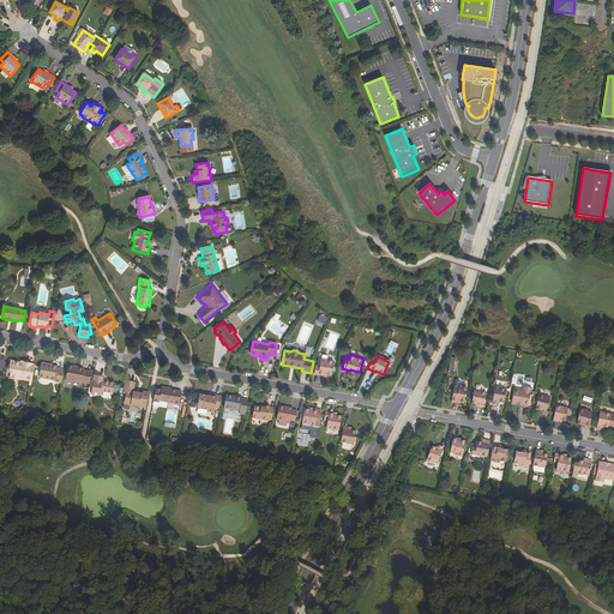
[(320,359),(319,366),(317,366),(314,374),(324,375),(324,374),(327,374),(331,375),(333,361),(320,359)]
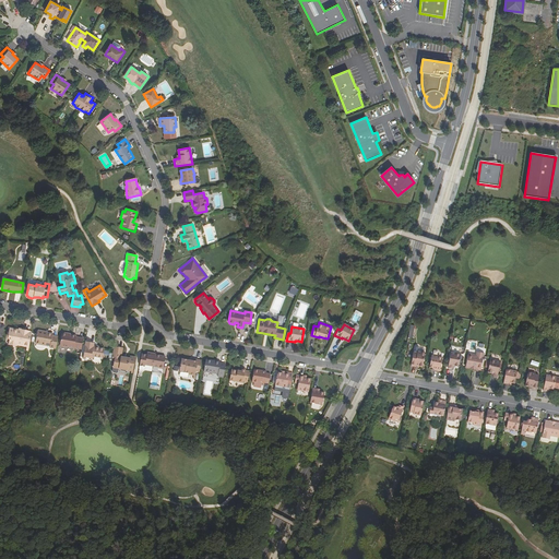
[(18,345),(27,347),(30,347),(32,333),(31,332),(31,333),(23,332),(22,334),(20,334),(19,332),(19,330),(10,329),(9,336),(10,340),(9,345),(16,346),(18,345)]
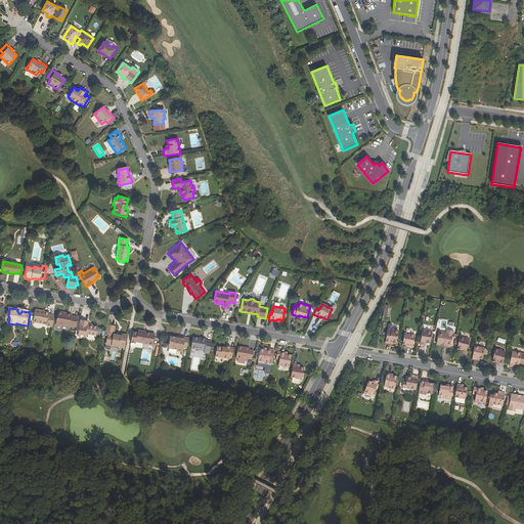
[(41,313),(40,312),(37,311),(36,312),(34,323),(47,326),(47,328),(52,329),(54,317),(49,316),(49,315),(44,314),(41,313)]
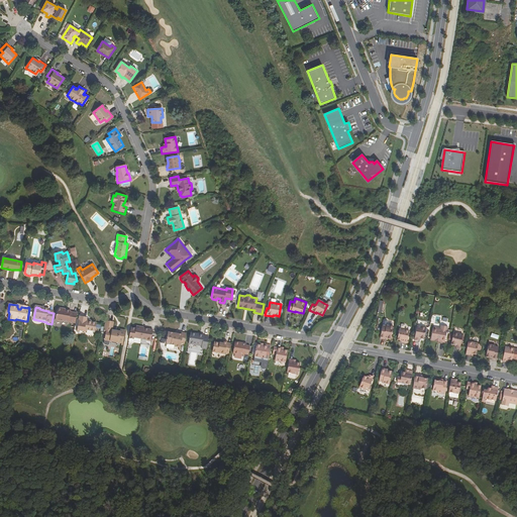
[(71,311),(62,310),(58,309),(56,320),(57,320),(58,320),(58,321),(60,322),(62,321),(69,322),(71,311)]
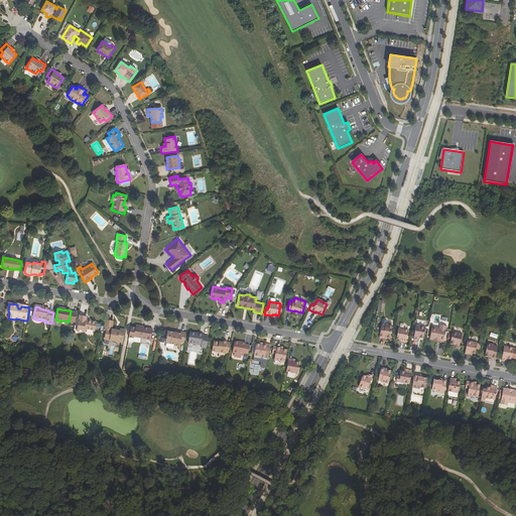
[(92,321),(90,321),(90,319),(87,319),(88,316),(81,315),(77,332),(84,333),(85,332),(86,332),(87,331),(87,330),(95,332),(97,323),(92,321)]
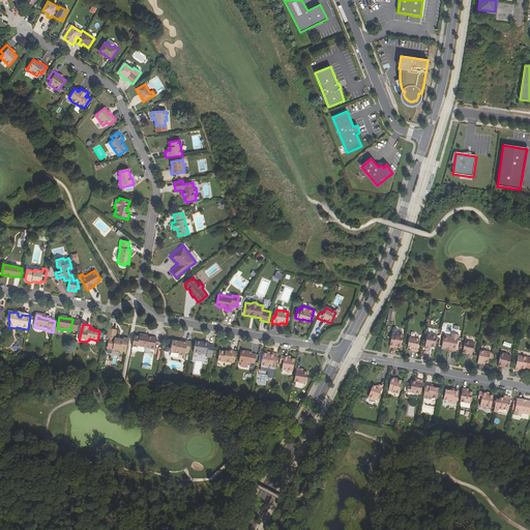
[(120,351),(125,352),(126,352),(128,339),(123,337),(123,340),(115,339),(116,330),(109,328),(107,340),(109,341),(108,349),(114,350),(113,351),(114,352),(119,353),(120,352),(120,351)]
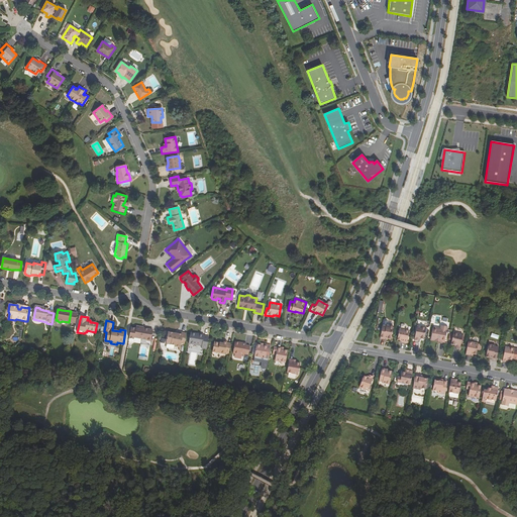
[(380,338),(384,339),(384,337),(387,337),(387,338),(390,339),(393,326),(386,325),(386,326),(382,325),(380,338)]
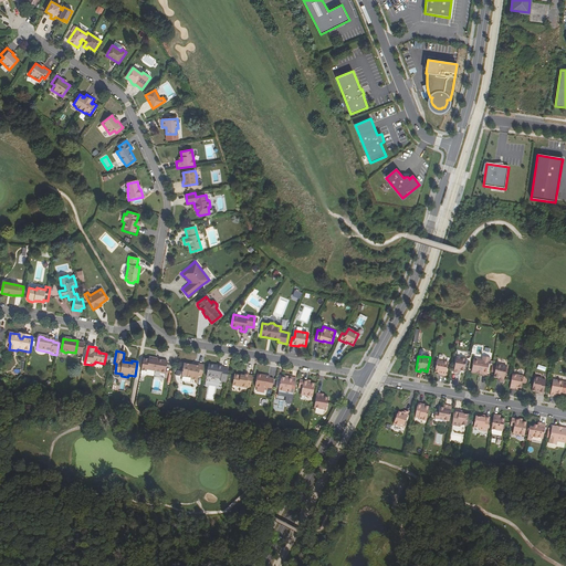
[(471,371),(480,374),(480,373),(482,373),(482,375),(486,376),(490,358),(483,356),(482,360),(474,358),(471,371)]
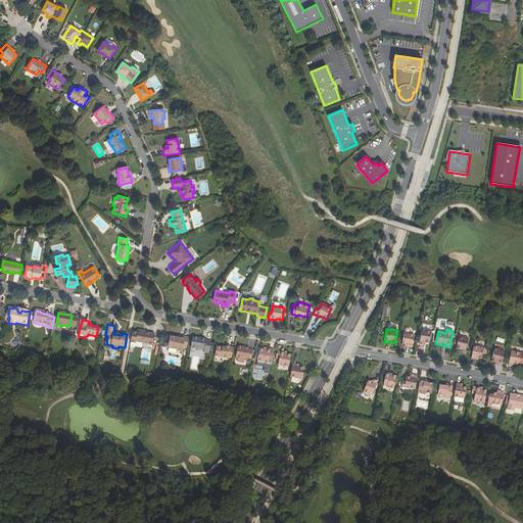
[(139,330),(138,331),(137,333),(132,332),(131,341),(131,342),(131,344),(131,345),(134,346),(135,345),(135,343),(136,343),(136,342),(148,344),(148,345),(152,345),(154,334),(145,332),(141,332),(142,331),(139,330)]
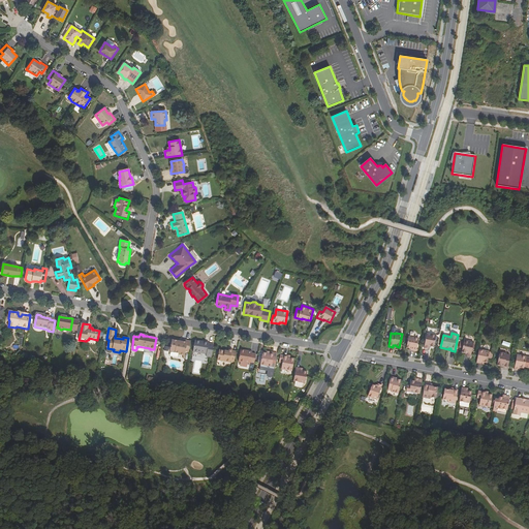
[(424,348),(428,349),(428,348),(428,346),(430,346),(434,347),(436,336),(427,334),(424,348)]
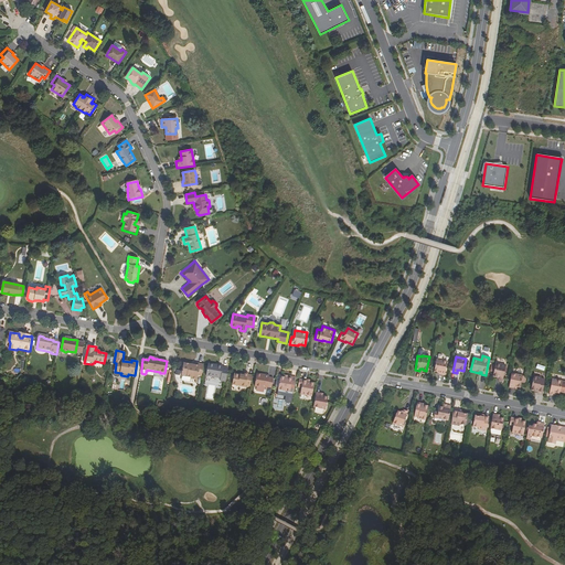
[(434,372),(437,372),(439,373),(439,375),(445,375),(447,362),(436,360),(434,372)]
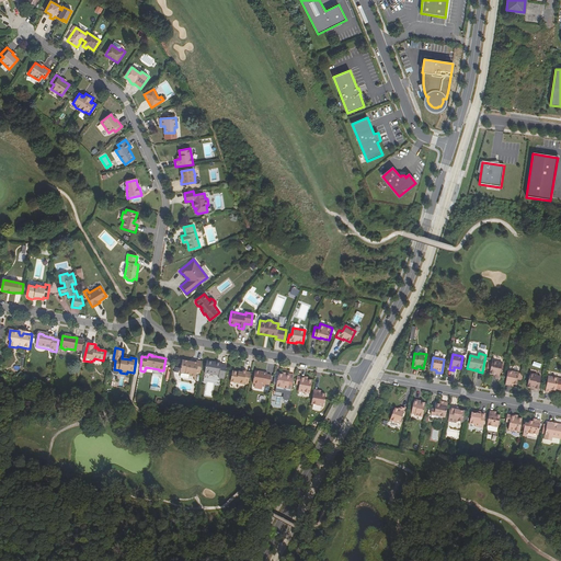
[(201,374),(202,362),(193,361),(193,363),(189,362),(182,361),(180,373),(191,375),(190,376),(194,377),(196,377),(196,373),(201,374)]
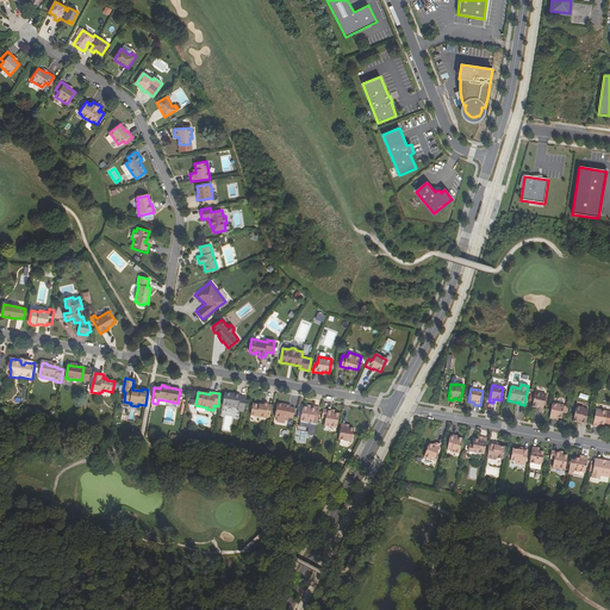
[(535,392),(531,406),(536,406),(539,408),(537,409),(537,411),(542,411),(546,394),(535,392)]
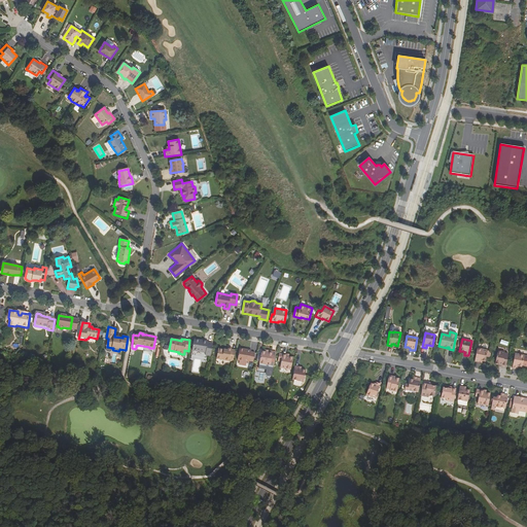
[(200,342),(201,341),(195,340),(192,350),(206,353),(205,355),(211,356),(213,344),(207,343),(200,342)]
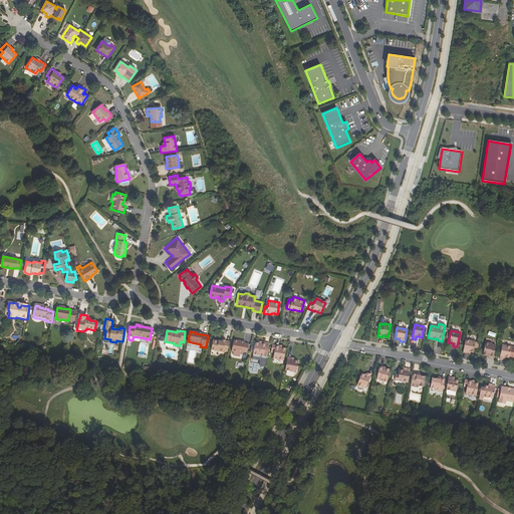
[(222,341),(218,340),(213,340),(212,349),(224,352),(224,350),(228,351),(230,341),(226,341),(226,339),(222,339),(222,340),(222,341)]
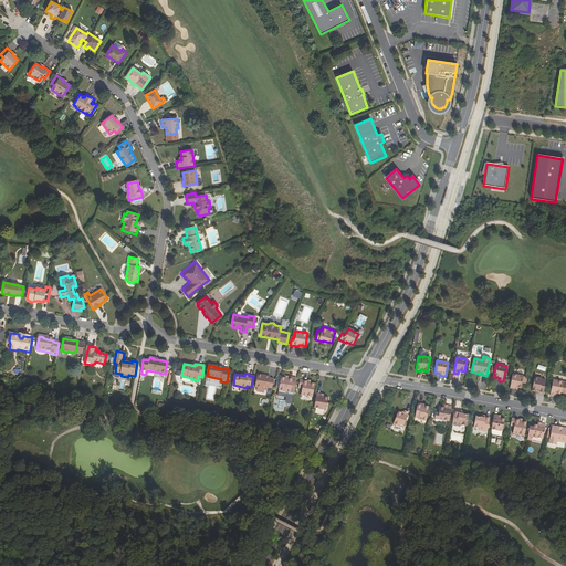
[(510,388),(514,388),(514,387),(517,387),(521,388),(523,376),(512,374),(510,388)]
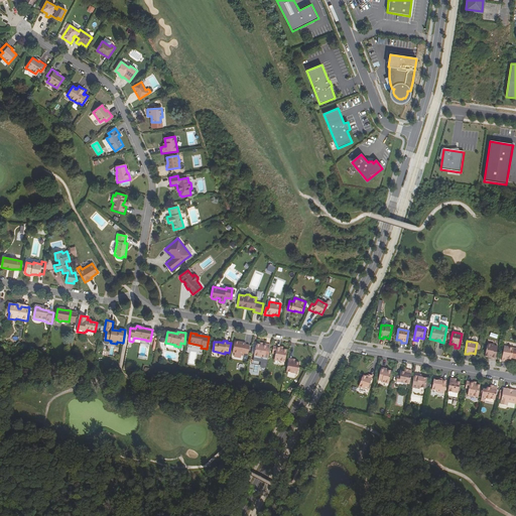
[(240,343),(235,342),(233,353),(244,355),(245,354),(248,355),(250,346),(246,345),(247,344),(242,343),(241,344),(240,344),(240,343)]
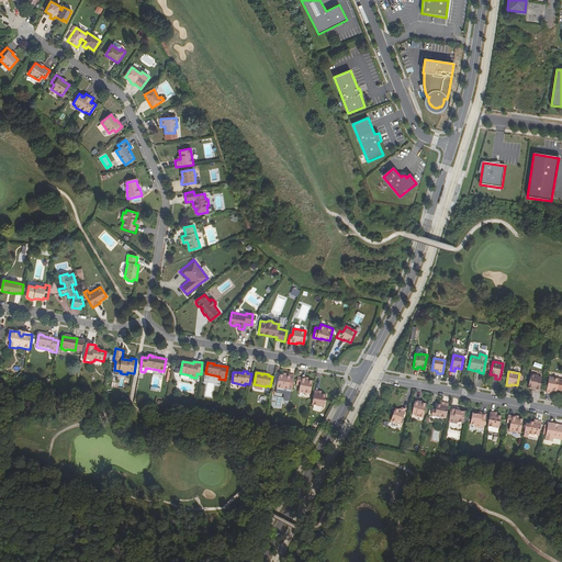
[(481,386),(483,374),(475,373),(473,385),(481,386)]
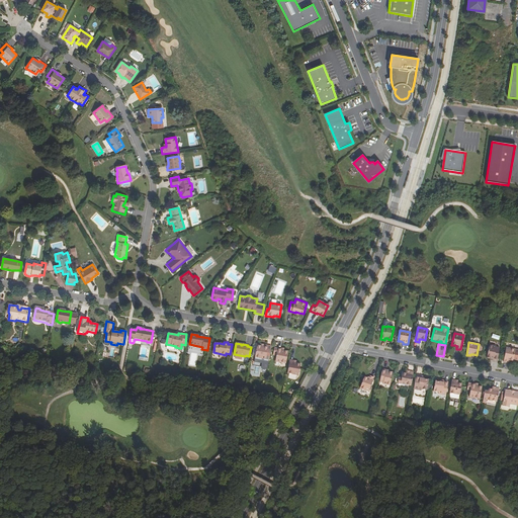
[(264,347),(261,346),(257,345),(256,357),(266,359),(267,355),(270,356),(271,347),(264,346),(264,347)]
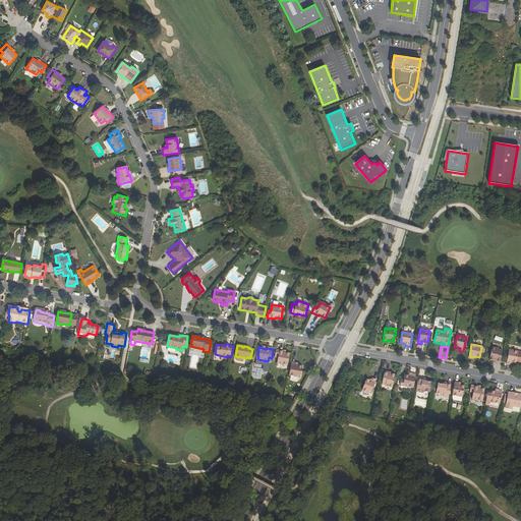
[(489,359),(493,360),(493,359),(496,359),(496,362),(500,363),(502,350),(499,349),(499,348),(491,347),(489,359)]
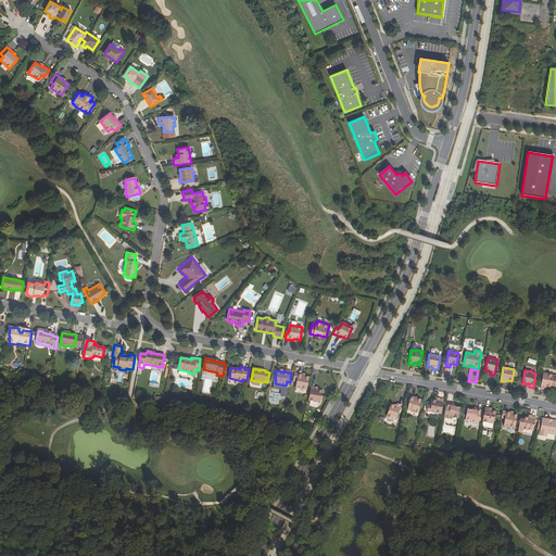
[(303,375),(295,373),(293,381),(297,381),(295,388),(307,390),(310,378),(305,377),(303,377),(303,375)]
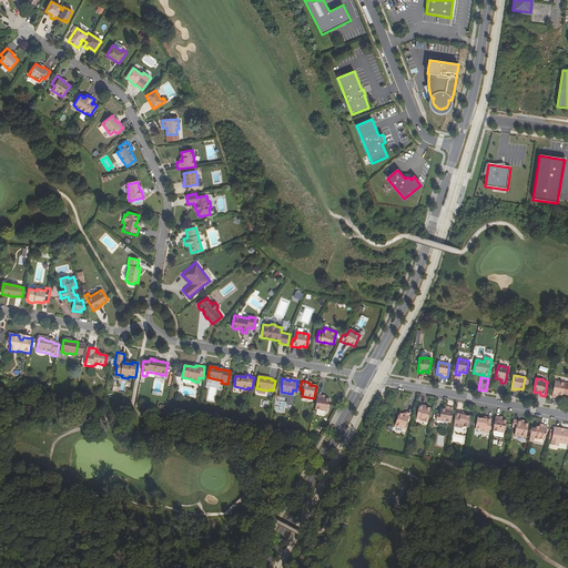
[(551,397),(556,398),(556,396),(557,395),(558,395),(563,396),(563,394),(567,394),(567,384),(565,384),(555,382),(551,397)]
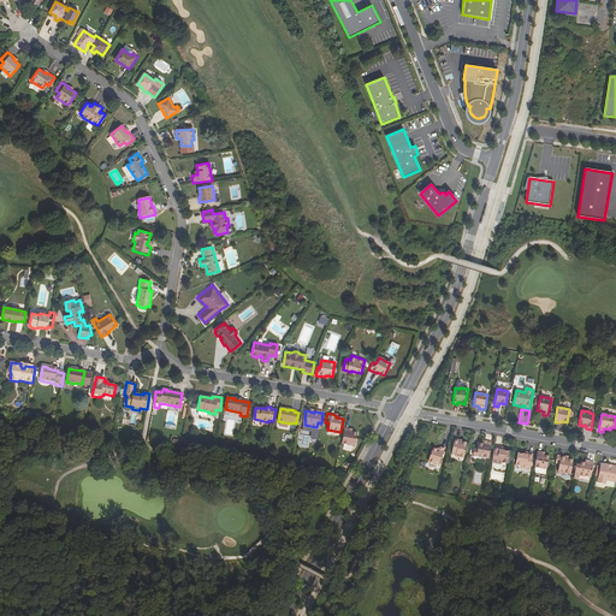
[(356,446),(359,433),(353,432),(350,432),(350,428),(345,428),(342,444),(356,446)]
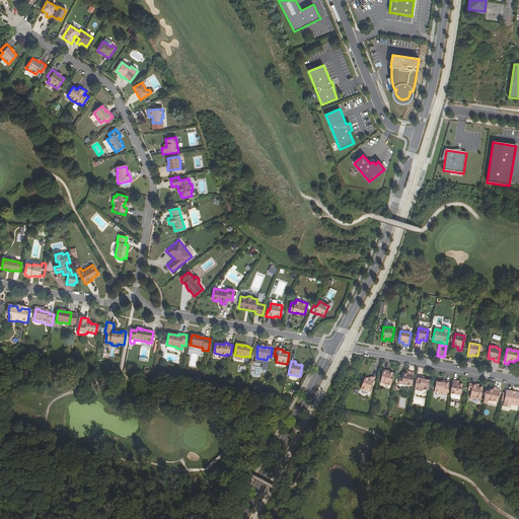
[(383,371),(381,382),(385,383),(385,384),(391,385),(394,374),(390,373),(390,374),(387,373),(387,371),(383,371)]
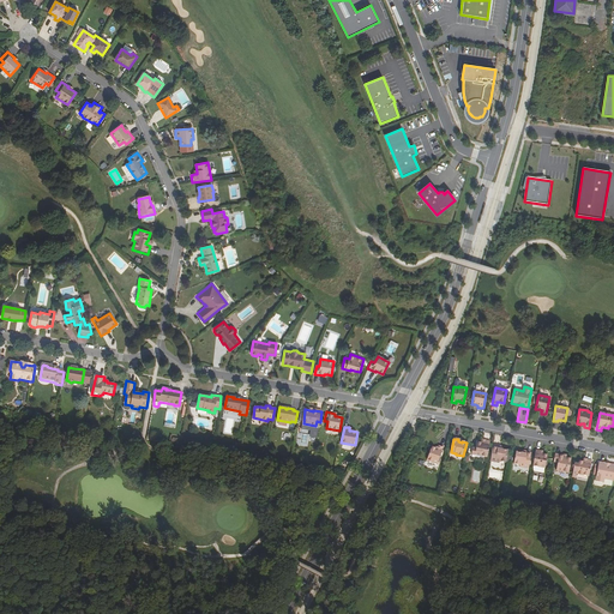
[(488,457),(491,441),(485,440),(485,443),(482,443),(479,441),(476,455),(488,457)]
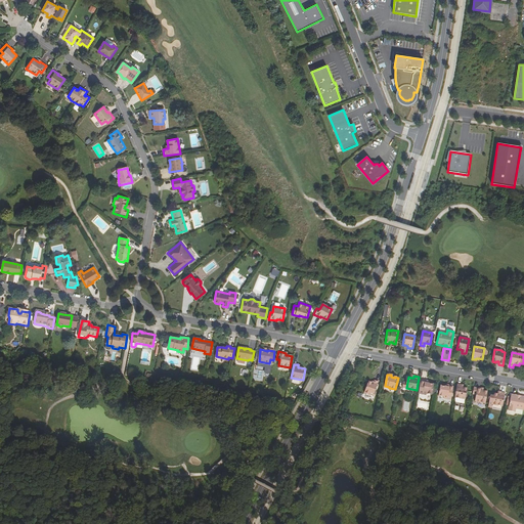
[(364,393),(374,396),(379,383),(375,381),(375,383),(374,384),(373,383),(368,382),(364,393)]
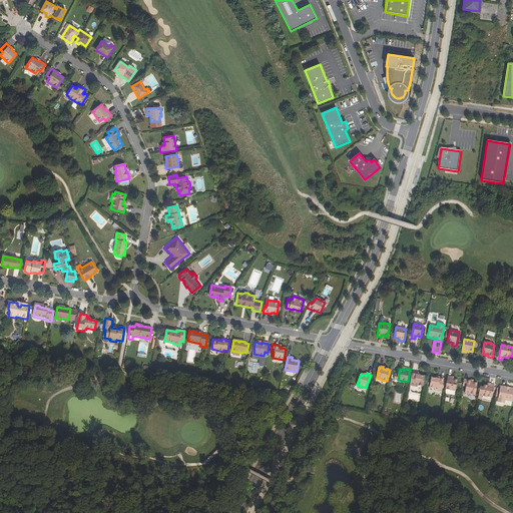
[(413,373),(410,385),(418,387),(418,386),(423,387),(425,377),(420,376),(417,375),(417,374),(413,373)]
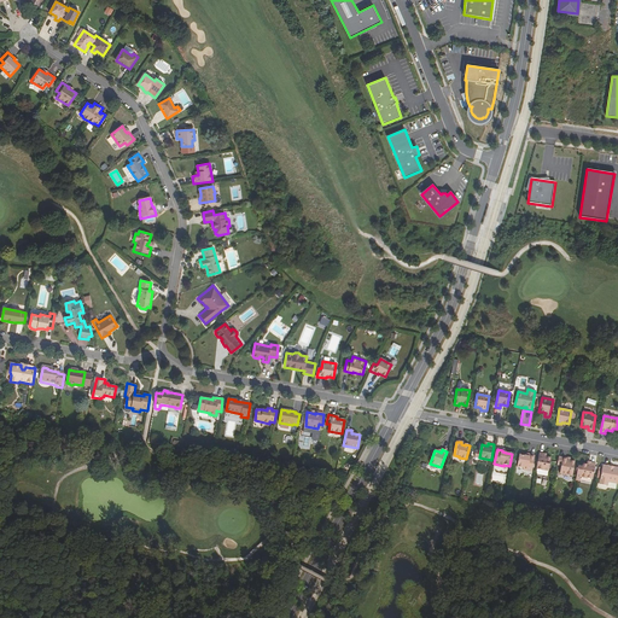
[(546,456),(546,454),(540,453),(537,468),(549,471),(552,458),(548,458),(546,456)]
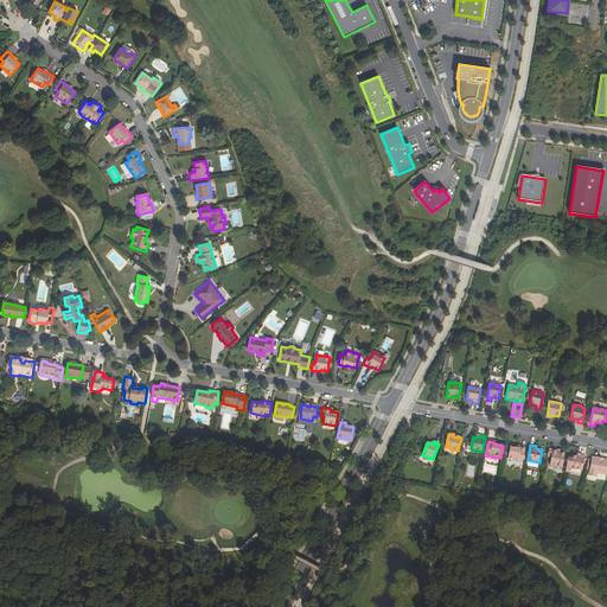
[(509,459),(515,460),(515,461),(523,462),(525,448),(522,447),(521,448),(517,448),(511,447),(509,459)]
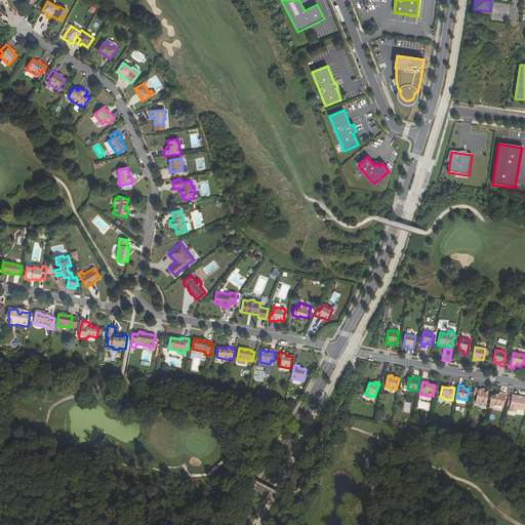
[(483,391),(483,390),(476,388),(474,395),(477,396),(476,402),(487,404),(489,393),(485,392),(483,391)]
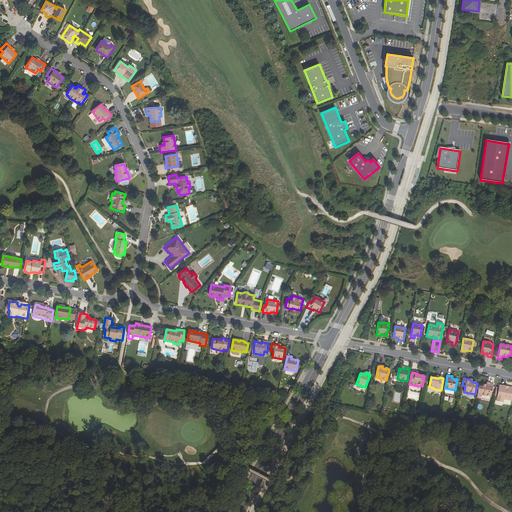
[(489,385),(487,385),(483,384),(483,387),(480,386),(478,397),(481,398),(481,395),(491,397),(494,384),(489,383),(489,385)]
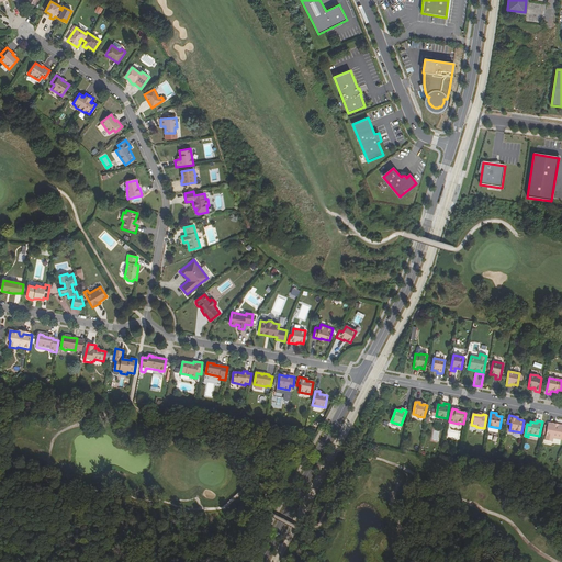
[(547,440),(553,441),(554,438),(561,439),(561,426),(555,425),(555,426),(553,426),(554,424),(550,423),(547,440)]
